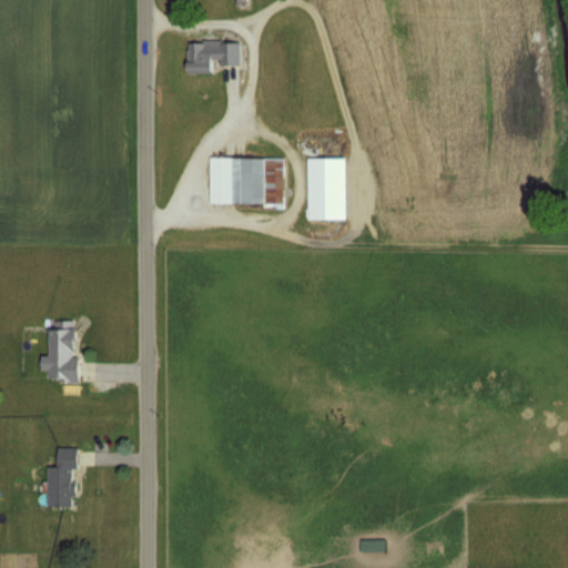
[(214,72),(214,63),(242,64),(242,41),(190,40),(190,72),(214,72)]
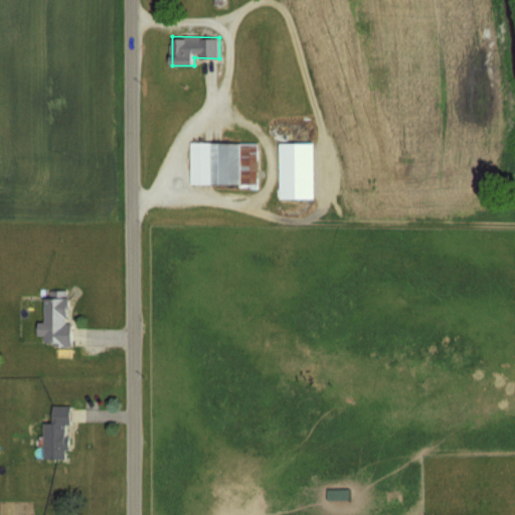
[(191,183),(258,183),(258,142),(191,142),(191,183)]
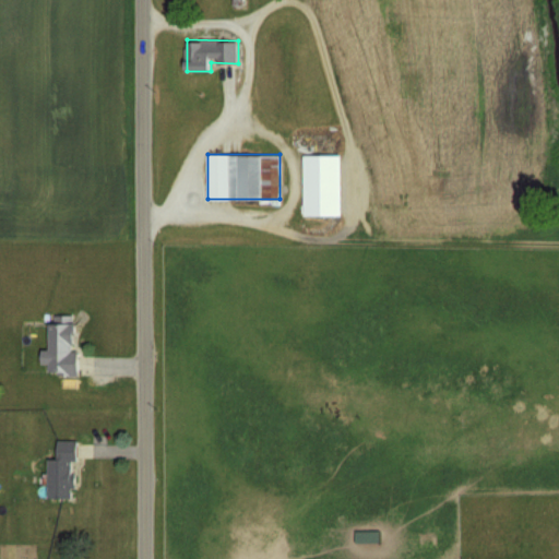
[(305,215),(344,215),(344,155),(305,155),(305,215)]
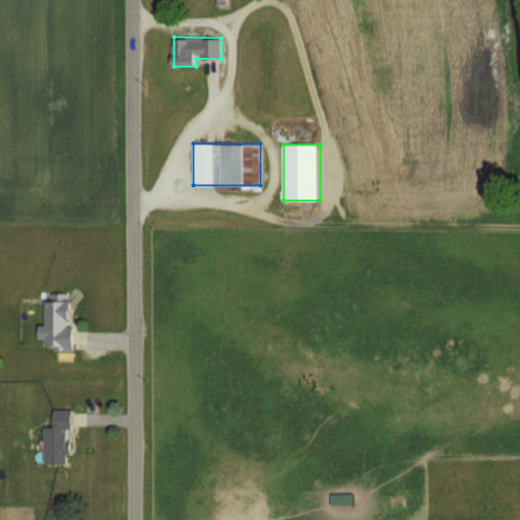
[(72,300),(47,300),(46,325),(41,325),(40,338),(47,338),(47,347),(71,347),(72,300)]
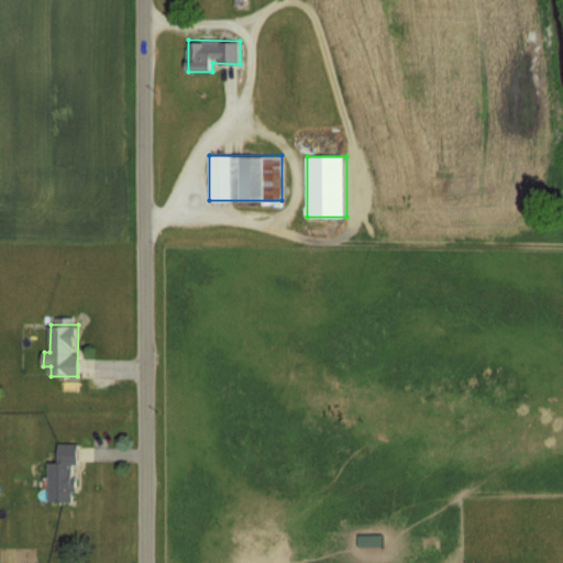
[(50,462),(50,500),(76,500),(77,443),(59,443),(59,462),(50,462)]
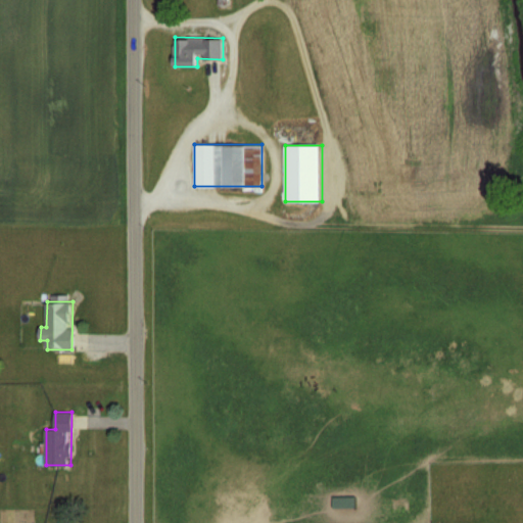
All buildings are outlined.
